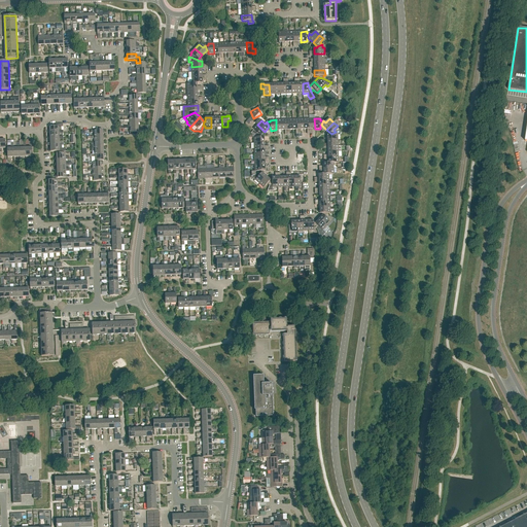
[(59,133),(63,133),(63,131),(62,131),(62,127),(63,127),(63,124),(56,124),(56,127),(49,127),(50,131),(48,131),(48,134),(50,134),(50,133),(59,133)]
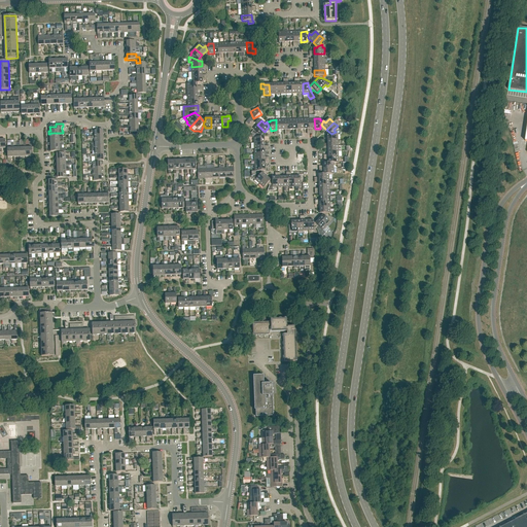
[(253,129),(257,133),(255,135),(260,136),(265,132),(257,125),(253,129)]
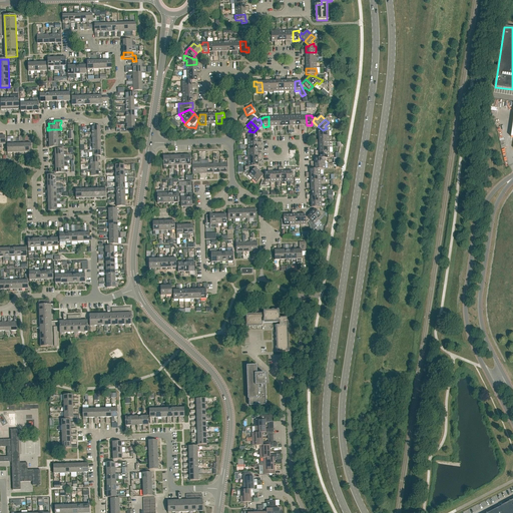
[(319,137),(329,136),(329,131),(327,131),(327,128),(323,130),(323,131),(319,131),(319,137)]
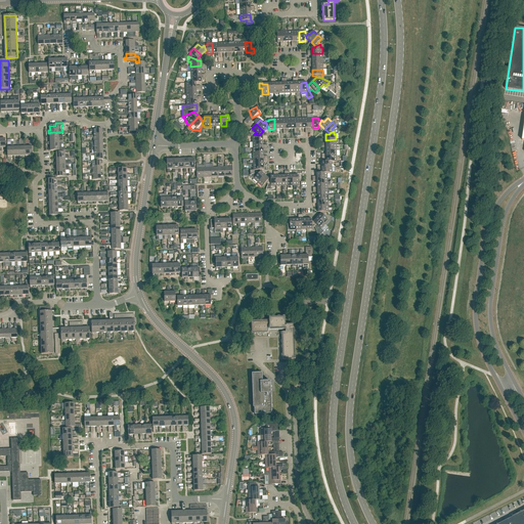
[(254,137),(252,137),(253,142),(263,142),(262,136),(259,136),(259,135),(254,134),(254,137)]
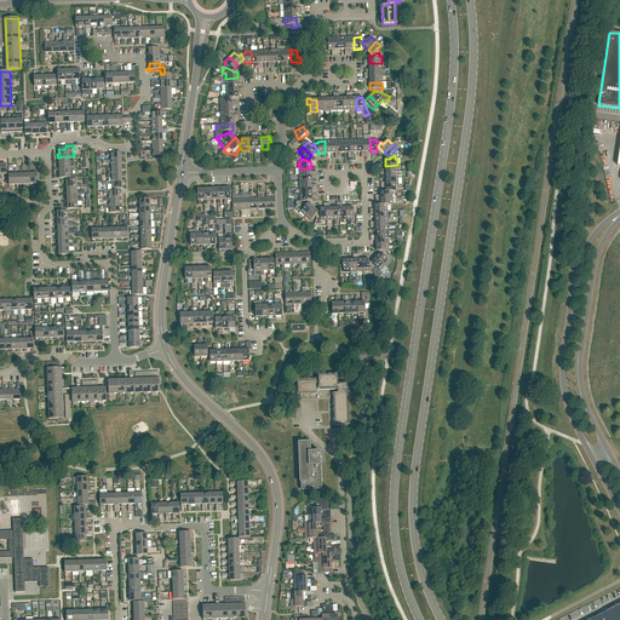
[(113,191),(112,189),(122,189),(122,184),(125,184),(125,182),(122,182),(112,182),(108,182),(108,191),(109,191),(113,191)]
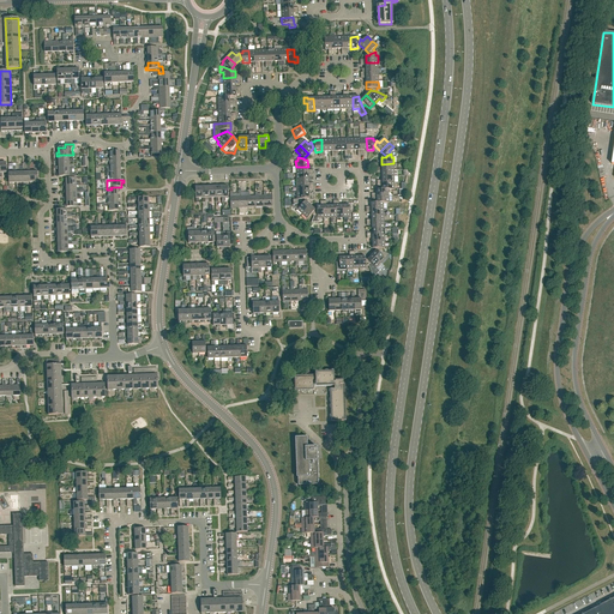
[(305,199),(309,199),(308,192),(296,193),(298,199),(299,199),(299,203),(305,200),(305,199)]
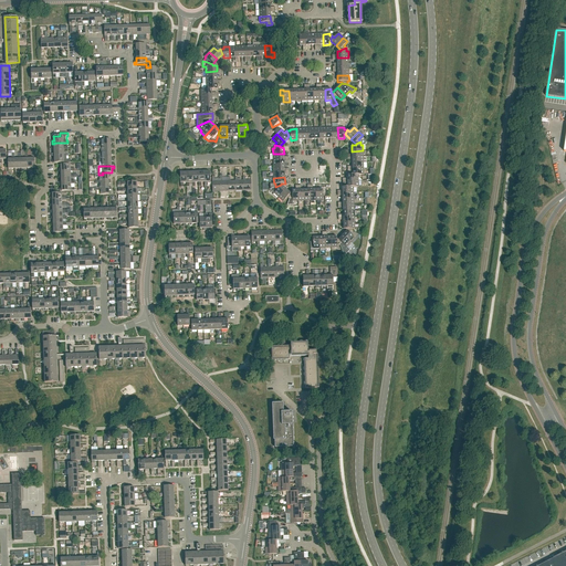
[(286,190),(284,187),(281,185),(275,187),(270,189),(274,194),(279,198),(286,190)]
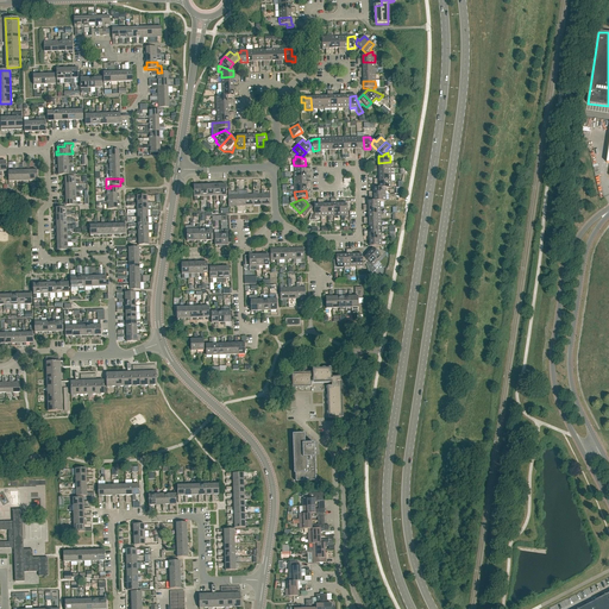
[(340,205),(340,215),(347,215),(347,208),(350,208),(350,202),(346,202),(346,203),(340,205)]
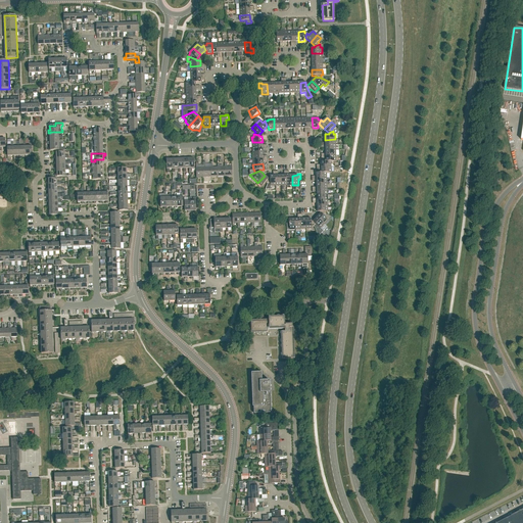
[(262,186),(265,183),(267,185),(269,180),(265,176),(257,183),(262,186)]
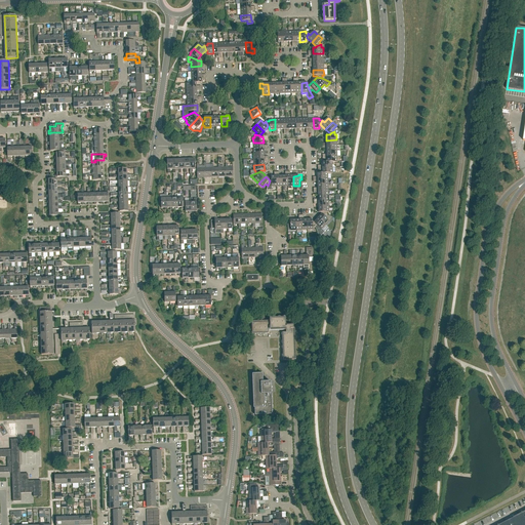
[(271,176),(271,180),(270,180),(268,186),(271,186),(272,187),(277,187),(277,176),(271,176)]
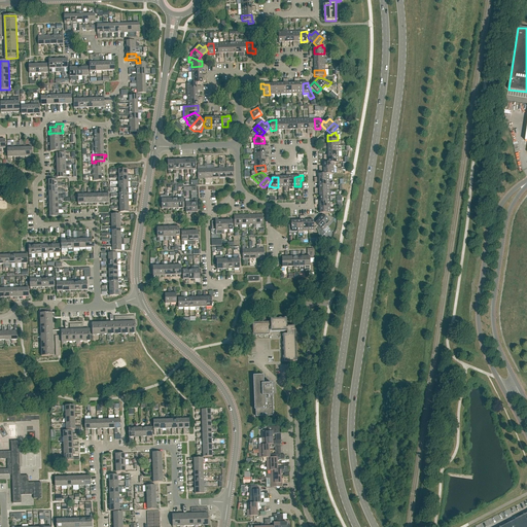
[(320,213),(324,213),(324,214),(328,216),(328,213),(330,213),(330,208),(320,208),(320,213)]
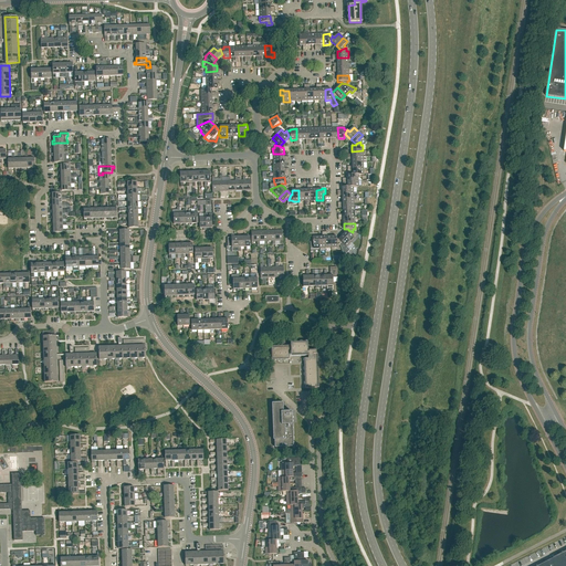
[(355,239),(350,234),(353,232),(348,230),(343,236),(350,243),(355,239)]
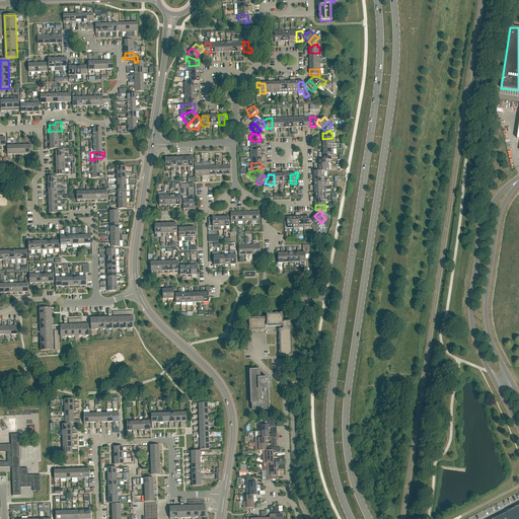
[(218,217),(215,218),(215,216),(212,216),(212,218),(209,218),(209,226),(213,226),(213,231),(215,231),(215,227),(218,227),(218,217)]
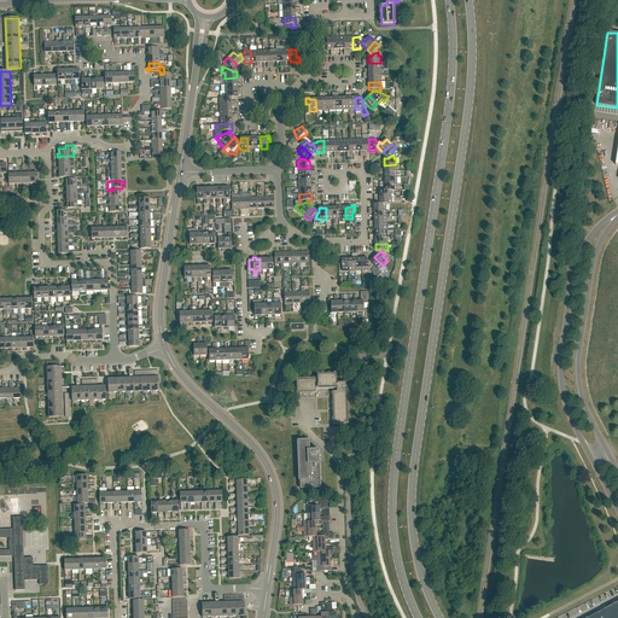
[(374,266),(379,270),(383,266),(374,257),(369,263),(372,268),(374,266)]
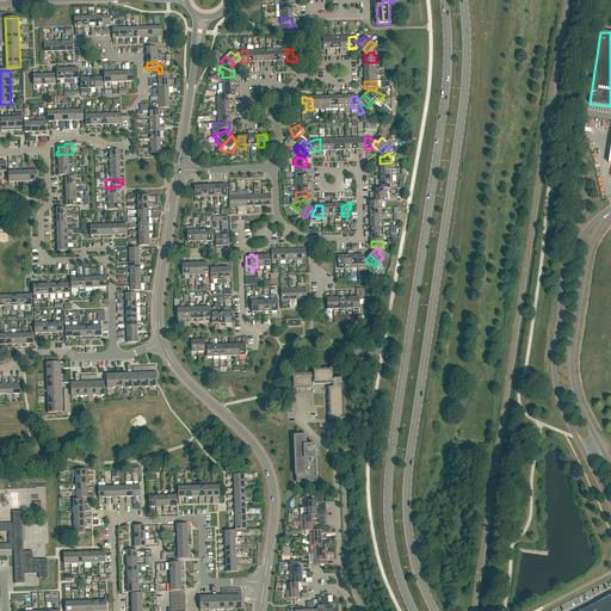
[(345,269),(344,257),(338,257),(338,255),(337,255),(334,255),(335,270),(345,270),(345,269)]
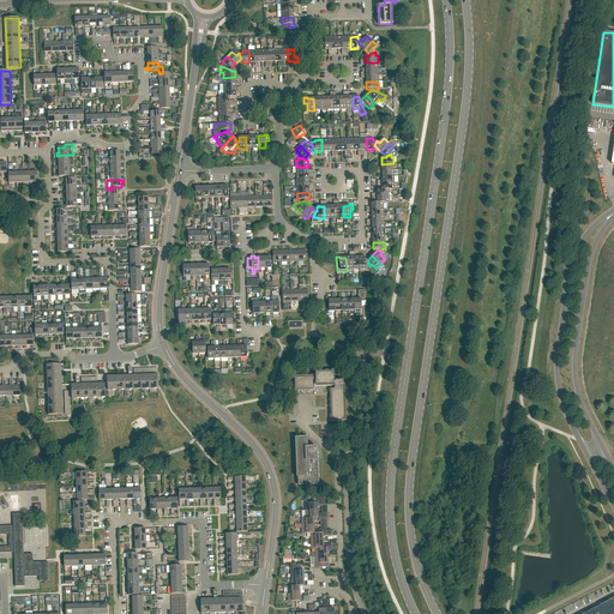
[(366,269),(366,266),(369,266),(367,262),(366,262),(366,257),(359,257),(359,269),(366,269)]
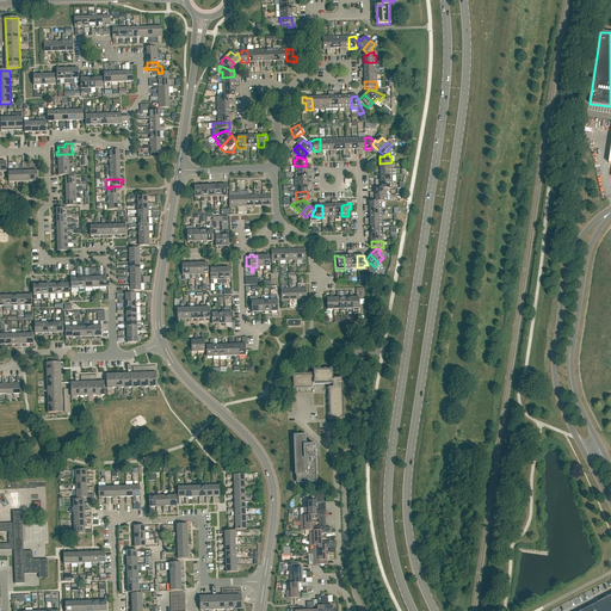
[(352,298),(353,309),(359,309),(359,301),(364,301),(363,288),(356,289),(357,297),(353,298),(352,298)]
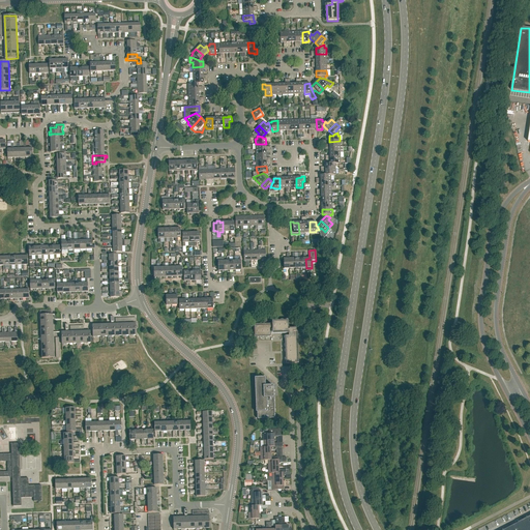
[(50,315),(50,311),(40,311),(41,358),(49,358),(53,358),(52,315),(50,315)]
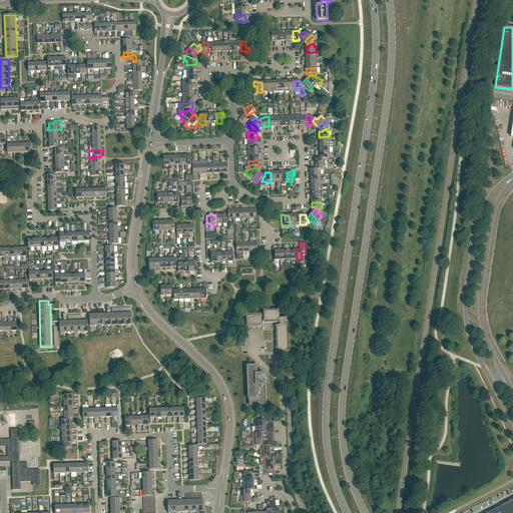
[(280,319),(279,312),(264,312),(264,314),(264,315),(245,316),(246,327),(262,326),(262,323),(279,322),(279,325),(277,326),(278,352),(288,352),(287,322),(287,318),(280,319)]
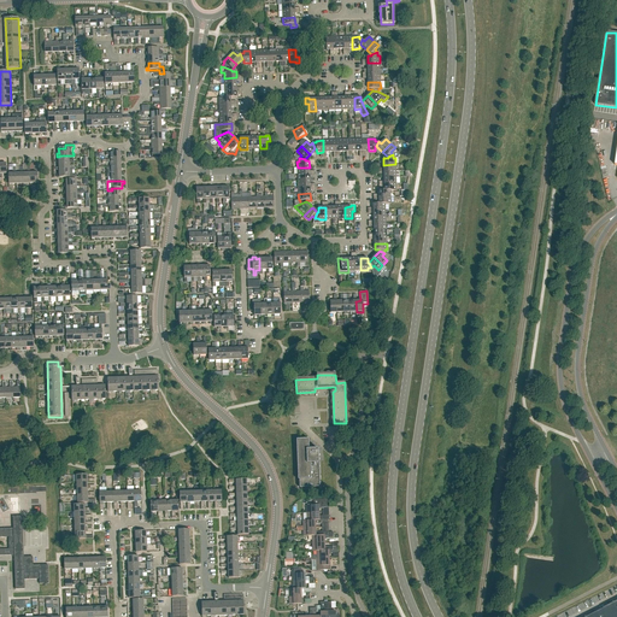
[(109,393),(117,392),(159,391),(158,377),(107,380),(109,393)]
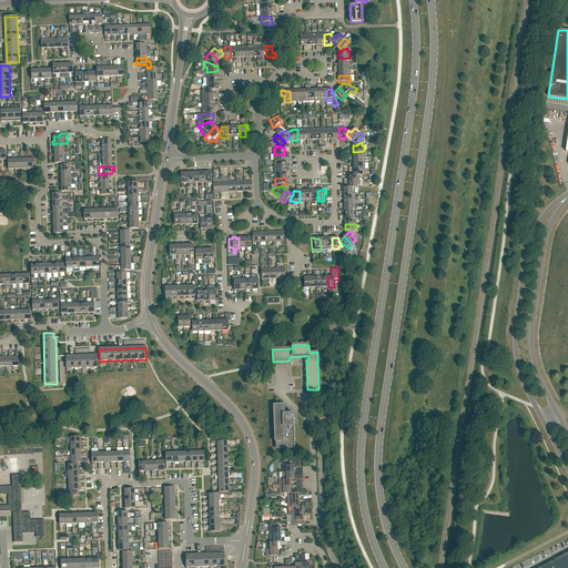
[(67,369),(74,368),(98,368),(98,356),(67,357),(67,369)]
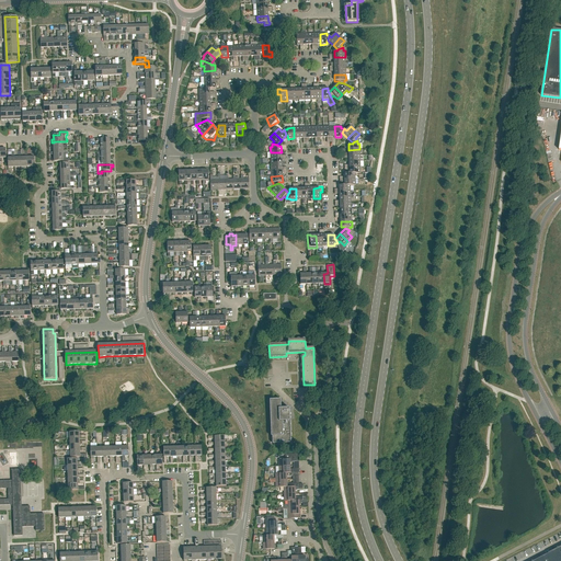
[(279,409),(279,401),(271,401),(273,444),(290,443),(289,409),(279,409)]
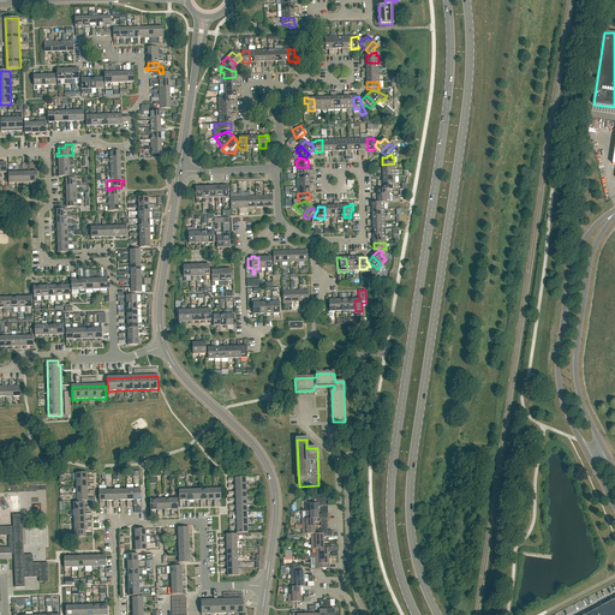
[(305,512),(318,511),(318,507),(322,507),(322,506),(327,506),(326,497),(317,497),(317,503),(305,503),(305,512)]
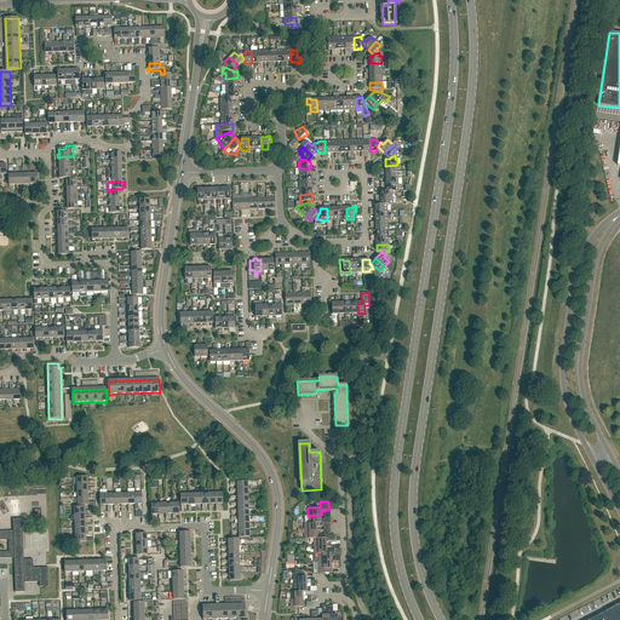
[(0,558),(15,558),(15,561),(24,560),(22,518),(12,518),(13,530),(0,530),(0,558)]
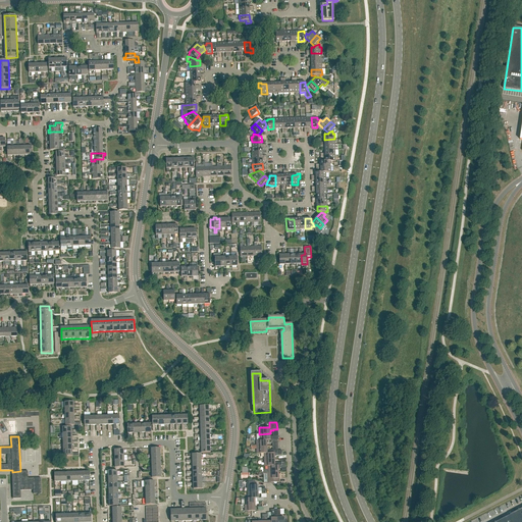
[(28,471),(20,471),(12,472),(13,499),(21,499),(20,490),(34,490),(34,494),(42,493),(41,478),(29,478),(28,471)]
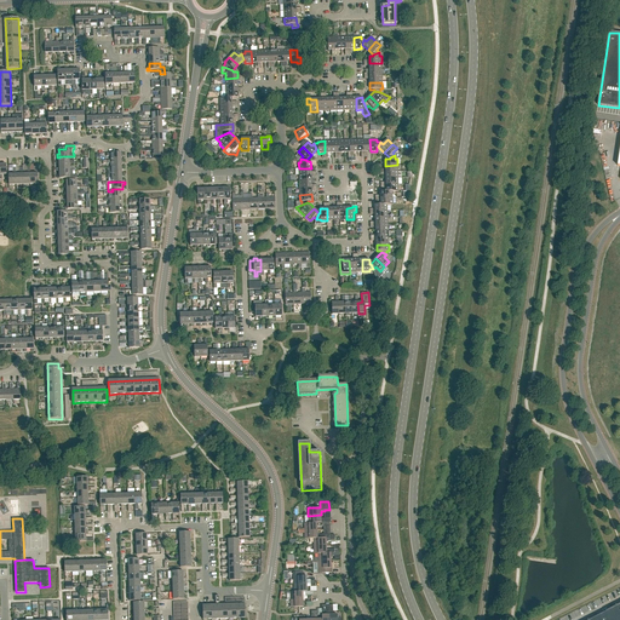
[(331,561),(319,561),(319,573),(332,573),(331,561)]
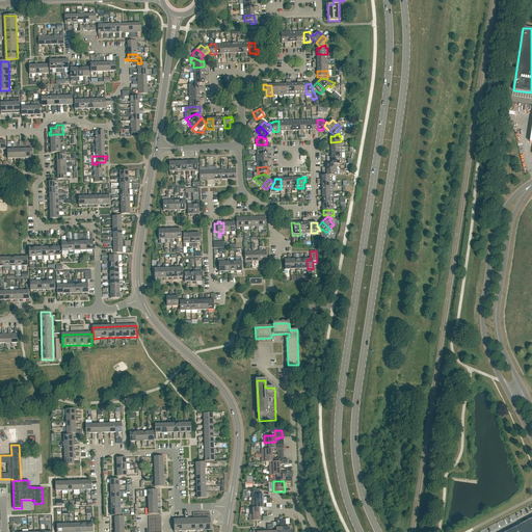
[(253,495),(253,501),(263,501),(263,495),(262,495),(262,491),(258,490),(253,490),(253,495)]
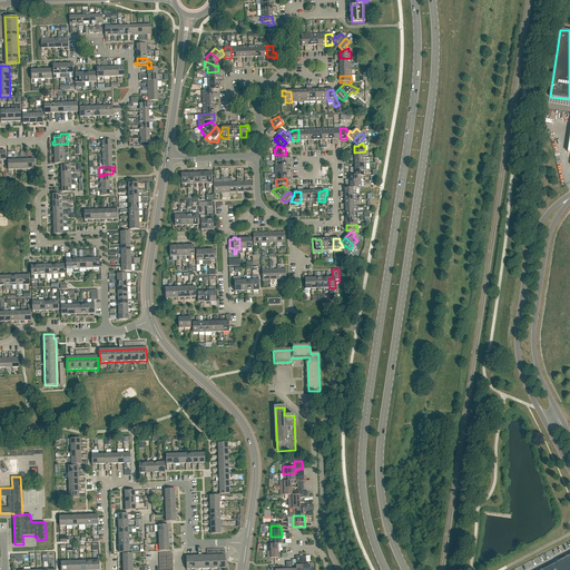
[(303,557),(303,569),(314,569),(314,568),(311,569),(311,564),(306,566),(306,556),(303,557)]
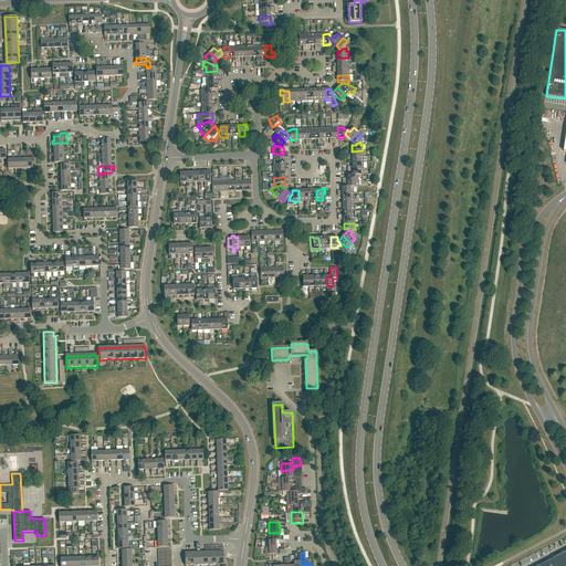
[(565,565),(565,552),(555,558),(555,557),(554,558),(538,565),(565,565)]
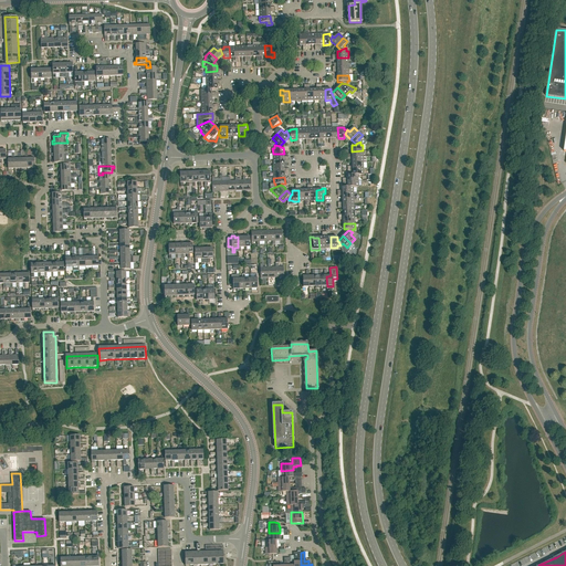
[(186,565),(224,564),(223,553),(185,554),(186,565)]
